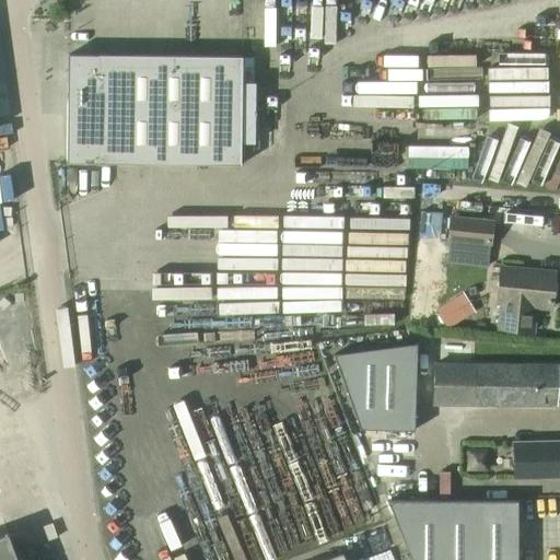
[(314,38),(313,6),(298,6),(299,38),(314,38)]
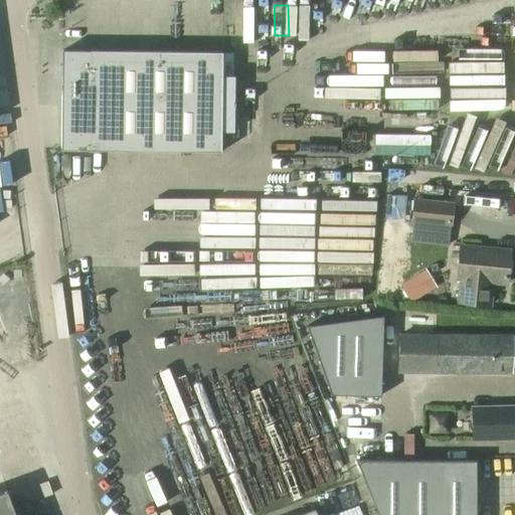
[(62,50),(61,150),(221,152),(222,52),(62,50)]
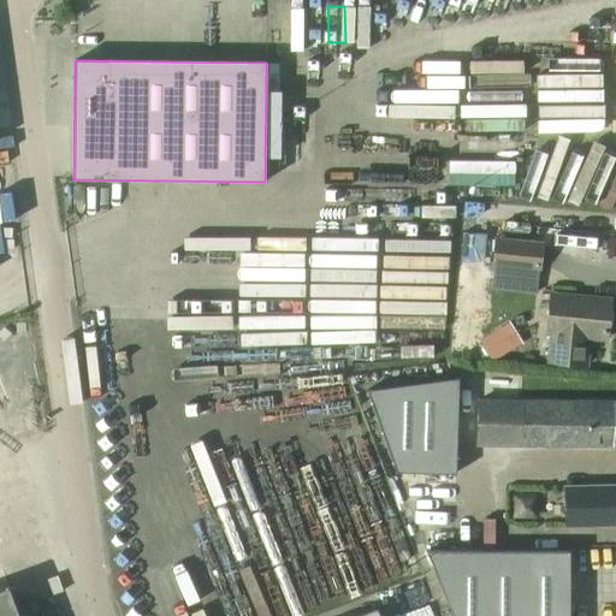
[(493,237),(491,266),(540,271),(543,241),(493,237)]
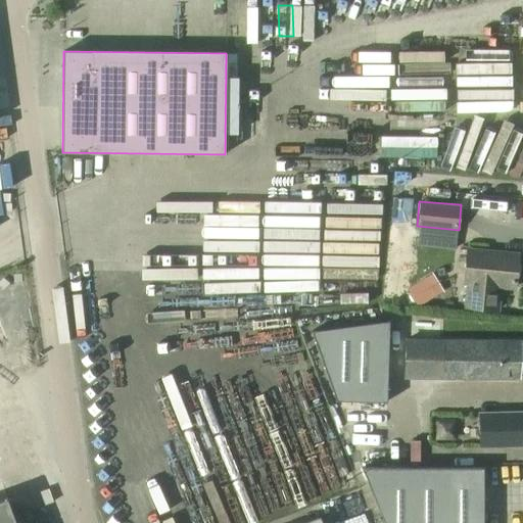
[(501,288),(514,289),(517,255),(469,250),(465,284),(468,285),(466,306),(498,311),(501,288)]
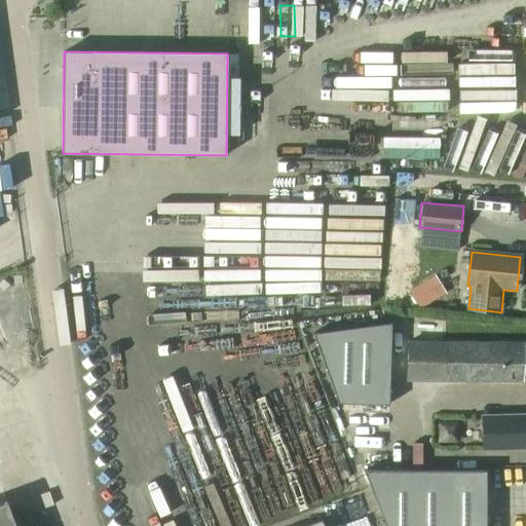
[(416,309),(437,297),(425,278),(405,290),(416,309)]
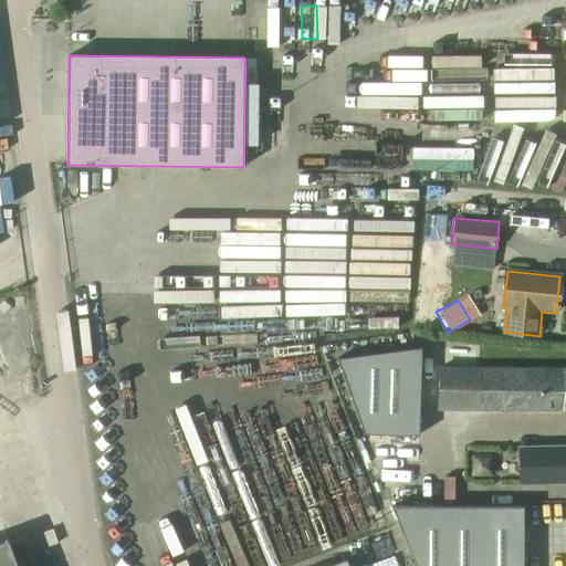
[(27,303),(0,305),(0,391),(33,390),(27,303)]
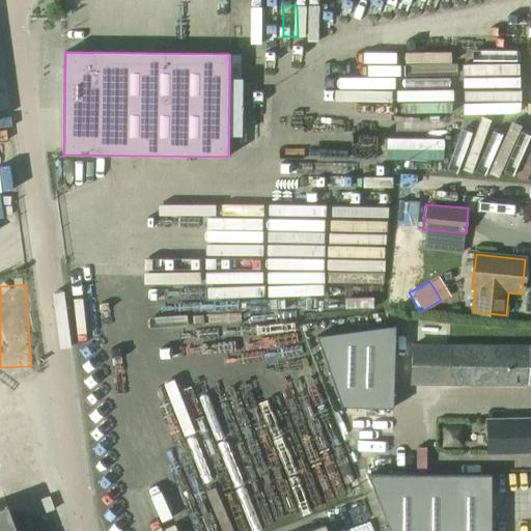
[(312,332),(341,410),(385,410),(388,323),(312,332)]
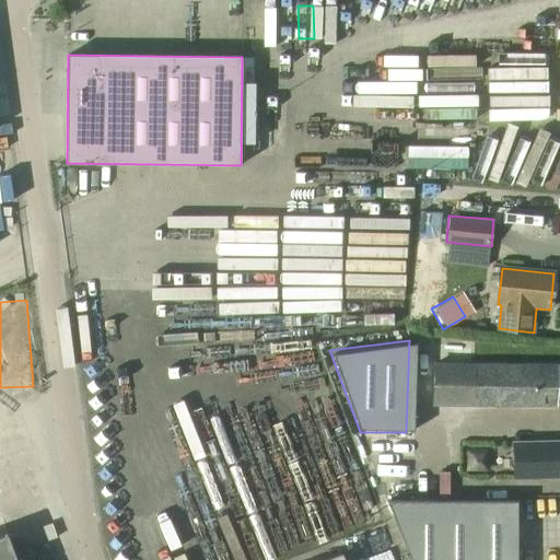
[(436,363),(435,405),(557,407),(557,366),(436,363)]
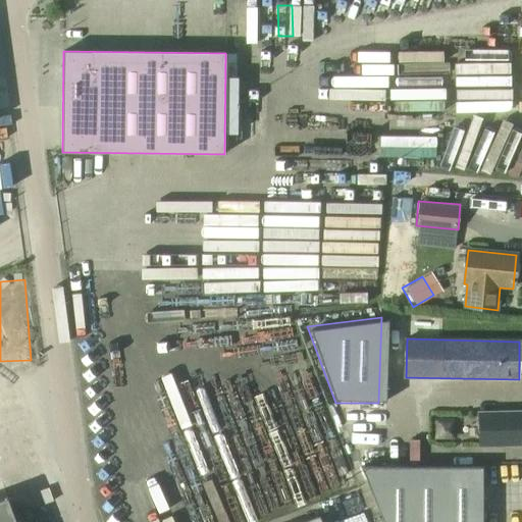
[(521,410),(478,411),(478,448),(521,447),(521,410)]
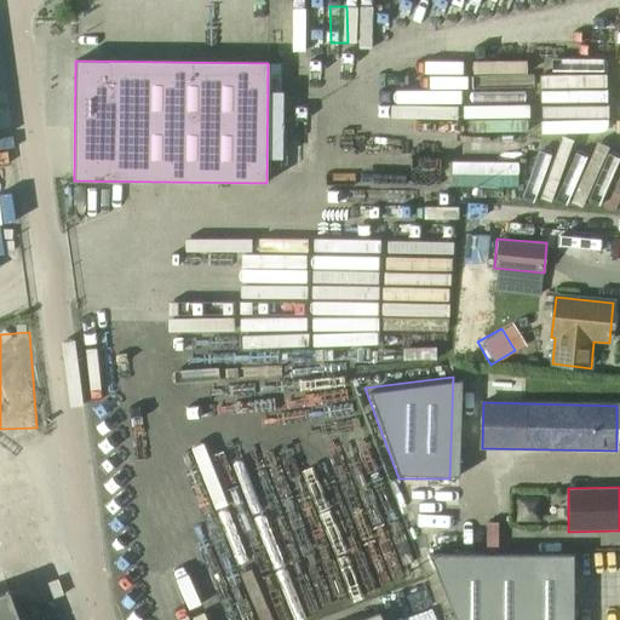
[(200,505),(222,568),(236,562),(214,500),(200,505)]
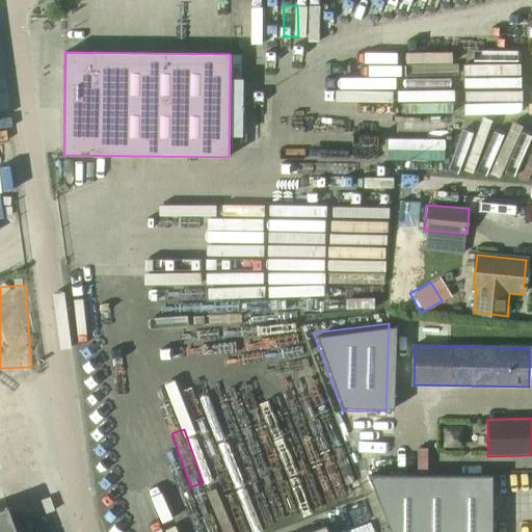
[(491,531),(493,476),(368,476),(391,531),(491,531)]
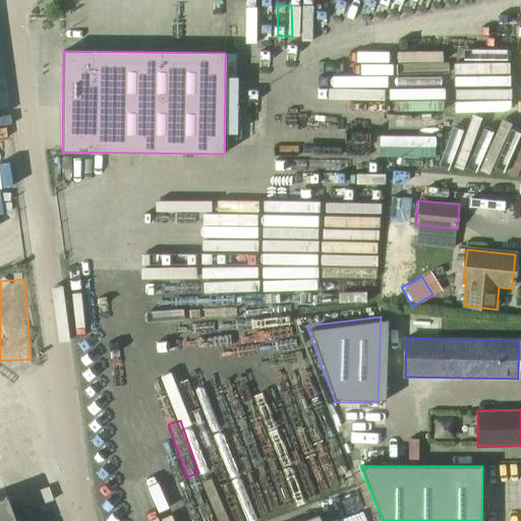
[(16,520),(7,496),(0,498),(0,520),(16,520)]
